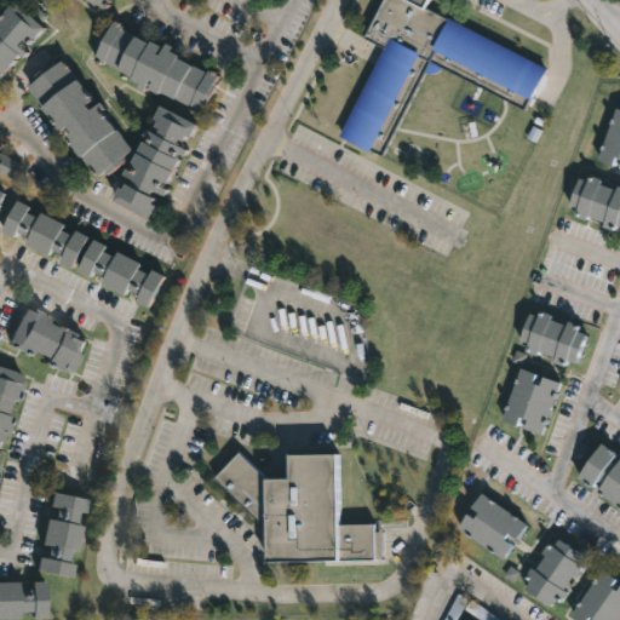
[(30,0),(34,3),(49,17),(42,24),(50,30),(38,44),(34,40),(30,44),(28,42),(24,47),(32,55),(27,61),(23,57),(0,82),(0,35),(1,36),(6,30),(0,24),(0,19),(3,17),(5,19),(19,3),(23,6),(28,0),(30,0)]
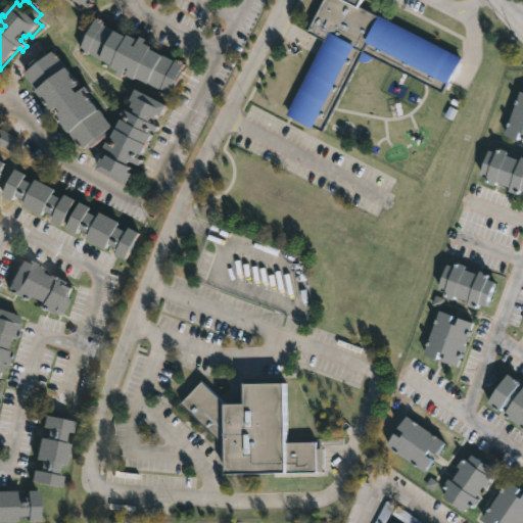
[(94,0),(96,2),(90,8),(85,4),(82,7),(75,0),(94,0)]
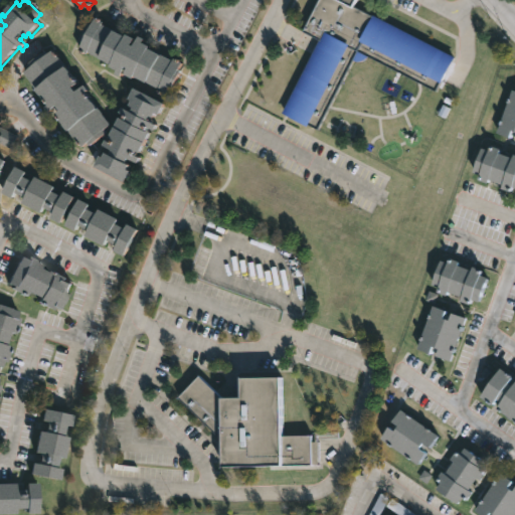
[(410,36),(452,56),(439,82),(357,42),(313,129),(279,112),(316,38),(300,30),(315,0),(353,0),(351,5),(410,36)]
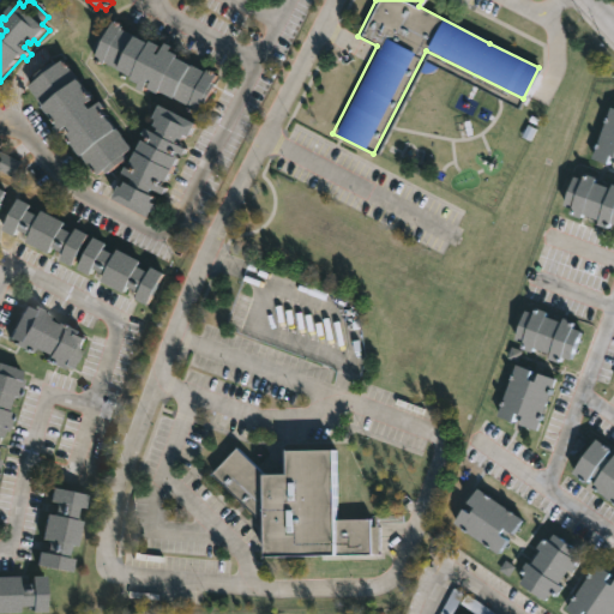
[(124,29),(164,48),(161,55),(164,56),(170,44),(175,47),(173,52),(181,56),(180,59),(209,73),(210,72),(220,77),(202,112),(164,92),(163,95),(152,90),(156,83),(154,82),(148,94),(142,90),(143,86),(134,82),(137,77),(98,58),(115,23),(124,28),(124,29)]
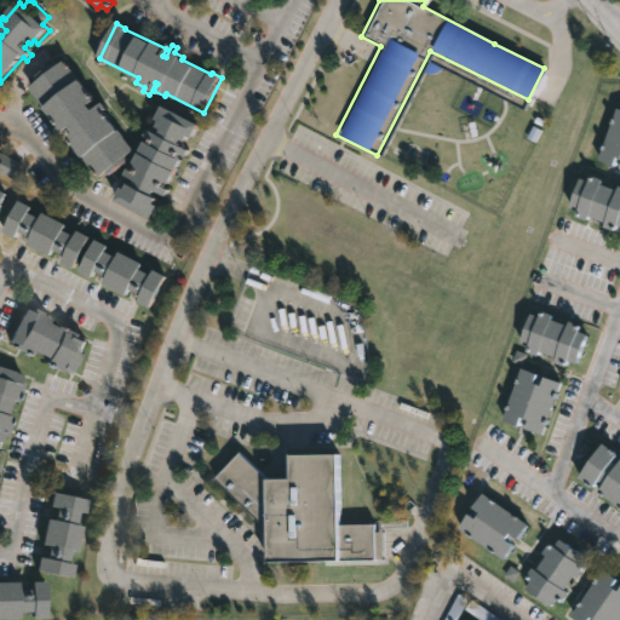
[(70,58),(79,69),(82,65),(108,101),(101,105),(104,112),(110,107),(115,113),(105,119),(130,153),(104,172),(80,138),(85,135),(81,128),(70,136),(67,131),(68,130),(35,84),(70,58)]
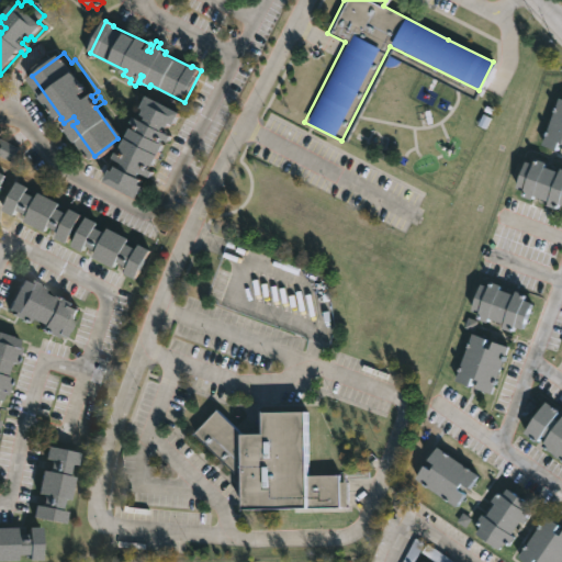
[(172,113),(165,128),(157,124),(153,132),(163,136),(160,142),(155,139),(154,143),(157,145),(144,168),(142,167),(141,169),(144,171),(141,178),(132,172),(130,178),(134,180),(132,186),(134,187),(128,199),(96,182),(101,169),(104,171),(108,167),(111,168),(113,164),(104,158),(108,153),(113,156),(115,152),(112,150),(123,127),(125,130),(127,126),(122,123),(125,115),(135,121),(137,117),(134,115),(136,110),(133,109),(139,96),(172,113)]
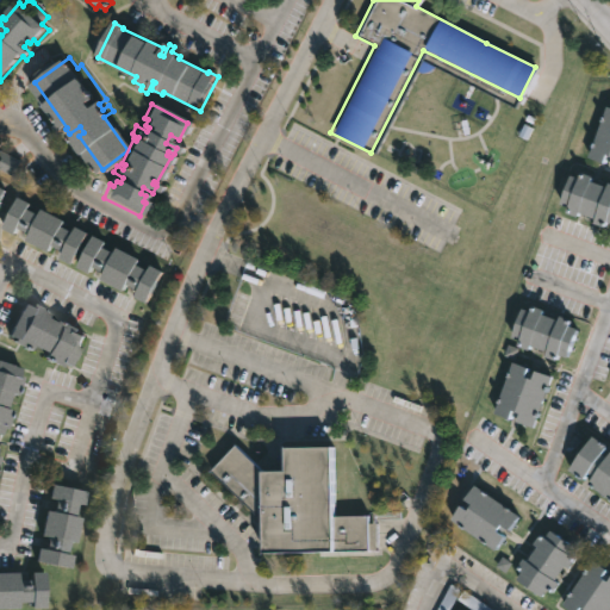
[(609,167),(607,166),(609,157),(602,155),(599,162),(585,157),(604,106),(609,107),(609,167)]
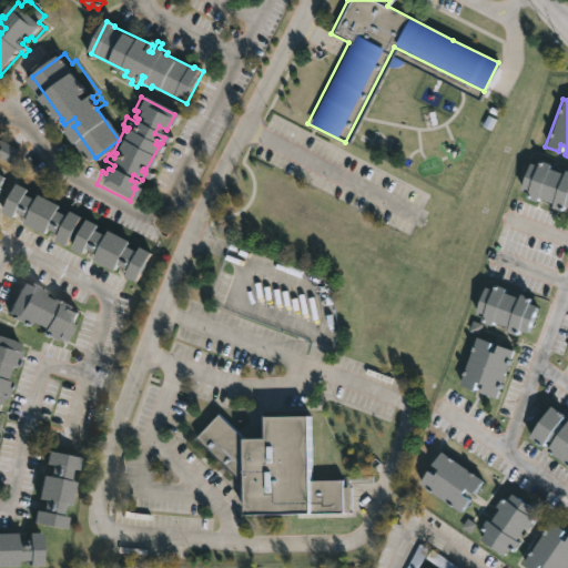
[(0,158),(13,164),(20,150),(0,140),(0,158)]
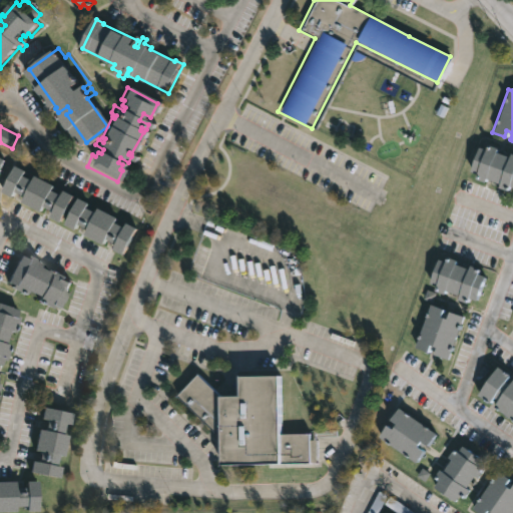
[(478,143),(496,149),(495,152),(507,157),(508,154),(512,155),(512,188),(507,186),(505,191),(495,187),(497,183),(484,179),(483,182),(472,178),(474,174),(468,171),(478,143)]
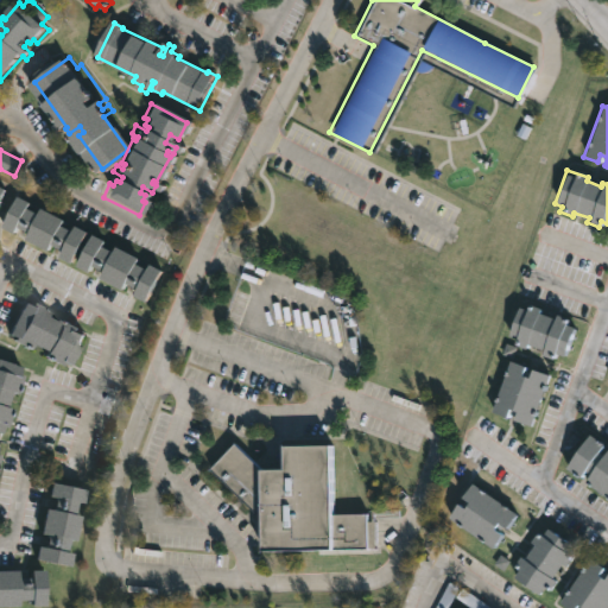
[(29,210),(39,216),(43,209),(67,221),(64,227),(75,232),(77,228),(89,234),(74,265),(62,259),(65,253),(54,247),(51,253),(27,241),(31,235),(19,229),(17,235),(5,229),(20,198),(32,204),(29,210)]
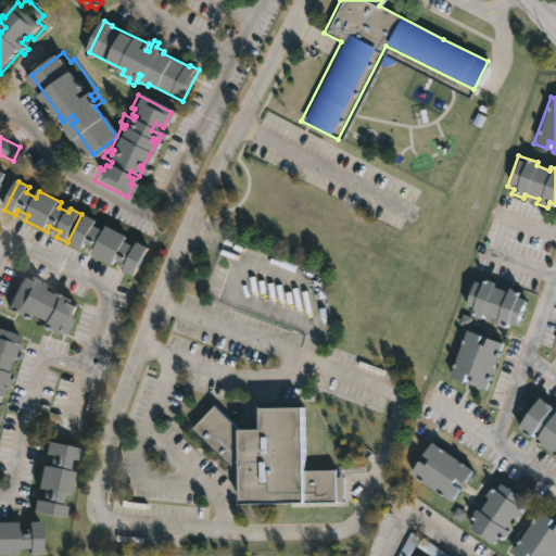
[(95,225),(105,230),(108,226),(128,236),(126,241),(136,247),(138,241),(150,247),(135,276),(124,270),(127,264),(116,258),(113,265),(92,254),(96,249),(86,243),(83,249),(72,243),(86,214),(97,220),(95,225)]
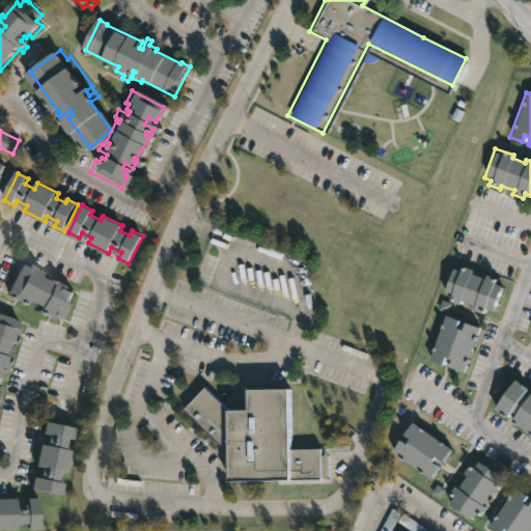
[(34,266),(50,274),(48,278),(59,284),(61,280),(76,288),(74,290),(81,295),(66,320),(61,317),(59,320),(45,313),(47,309),(34,302),(32,307),(18,299),(19,297),(12,294),(17,286),(16,285),(27,267),(32,270),(34,266)]
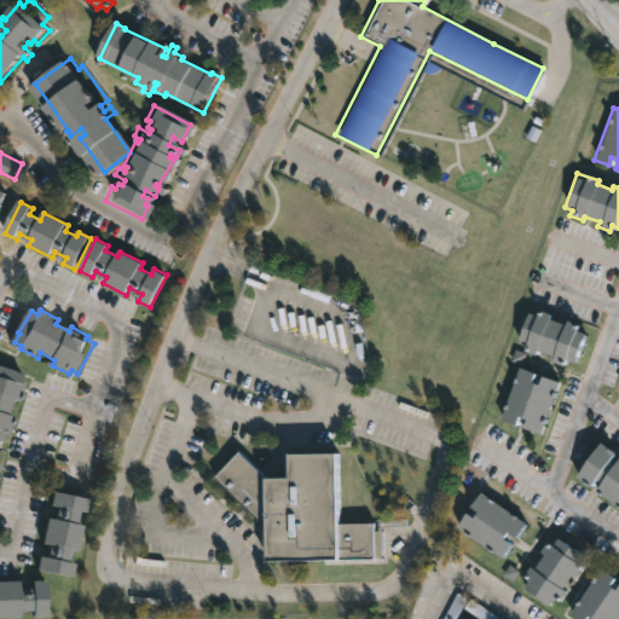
[(548,316),(547,319),(563,325),(565,322),(576,325),(574,330),(583,334),(573,364),(563,360),(561,368),(549,363),(551,358),(534,352),(533,356),(522,352),(524,346),(515,343),(526,313),(534,317),(536,311),(548,316)]
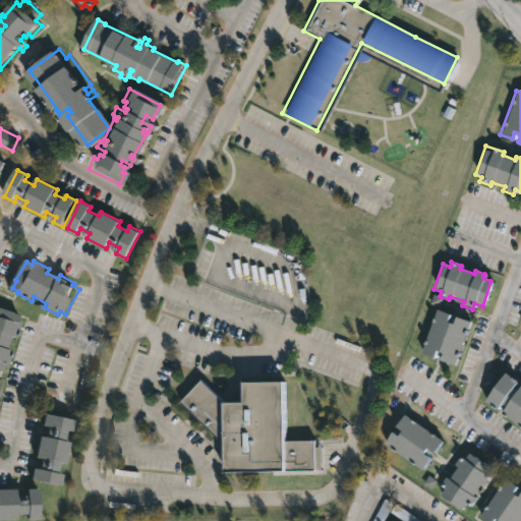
[(0,308),(23,317),(21,323),(24,324),(19,340),(14,339),(11,351),(16,352),(11,367),(8,366),(6,373),(0,371),(0,308)]
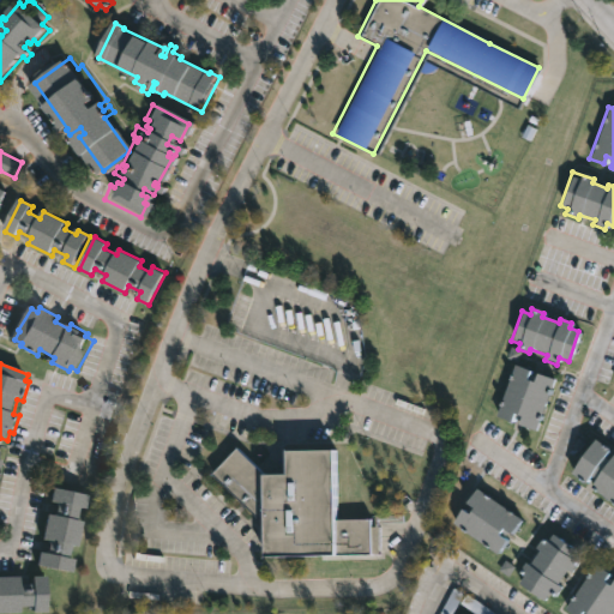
[(533,383),(536,374),(552,380),(546,396),(549,397),(543,414),(540,413),(533,432),(516,426),(519,417),(512,415),(509,423),(493,419),(512,366),(528,372),(525,380),(533,383)]
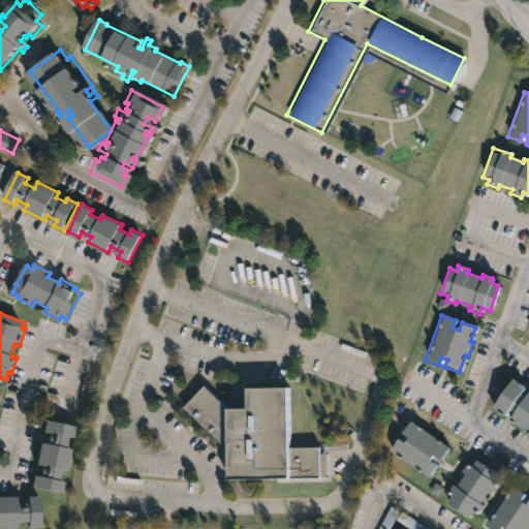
[(523,398),(524,398),(528,392),(528,434),(507,419),(511,414),(507,411),(503,417),(490,408),(511,378),(525,387),(520,395),(523,398)]
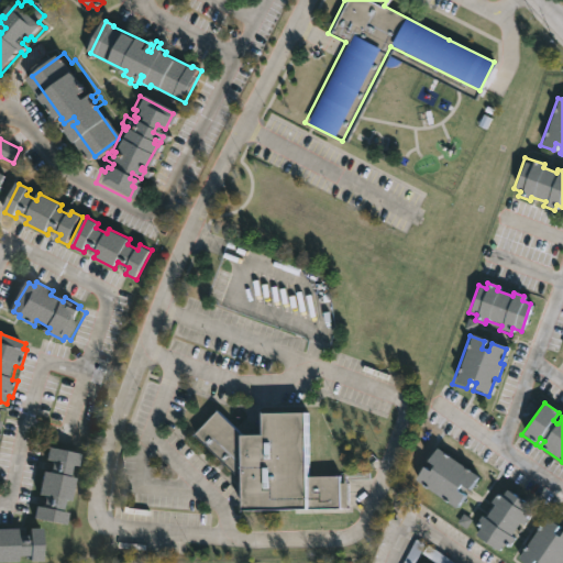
[(305,412),(305,476),(337,476),(337,484),(344,484),(344,509),(241,510),(240,481),(191,435),(213,412),(240,435),(261,434),(261,412),(305,412)]
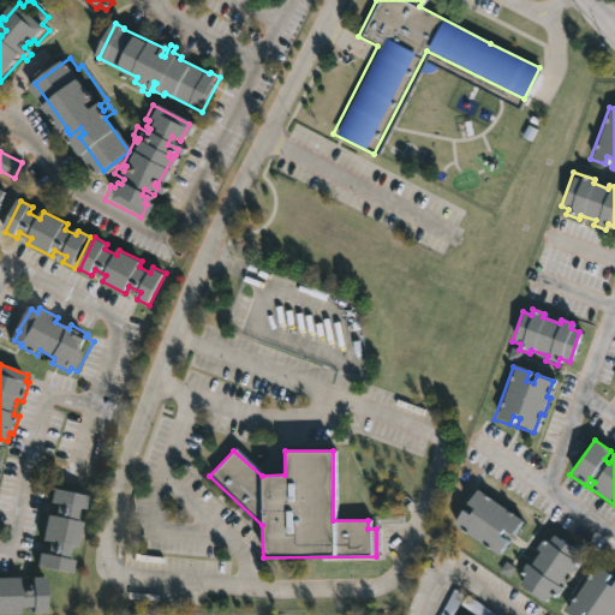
[(95,494),(93,507),(87,506),(83,518),(89,519),(84,545),(78,544),(76,557),(81,559),(77,572),(42,565),(46,550),(53,551),(57,539),(48,537),(54,513),(61,514),(65,501),(57,500),(60,485),(95,494)]
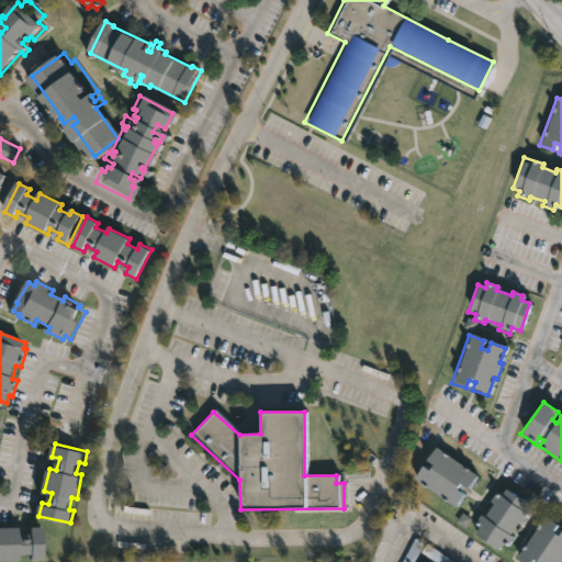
[(434,448),(456,463),(458,461),(474,472),(465,486),(462,484),(459,490),(461,491),(452,504),(414,478),(420,468),(427,472),(430,467),(424,462),(434,448)]
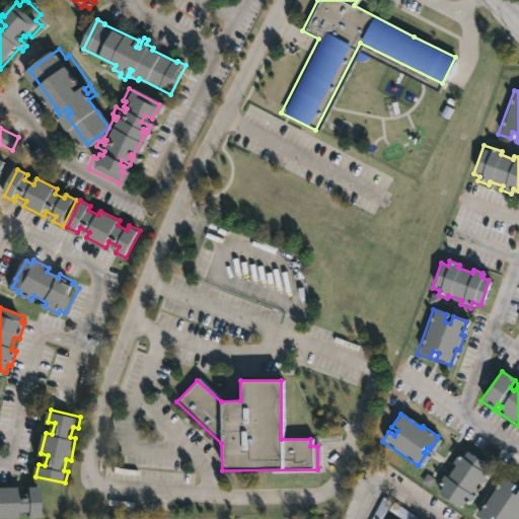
[(466,449),(487,463),(483,469),(488,473),(482,482),(478,479),(470,492),(473,494),(467,503),(463,500),(459,506),(438,491),(442,485),(438,482),(444,473),(446,475),(455,463),(452,461),(458,452),(462,455),(466,449)]
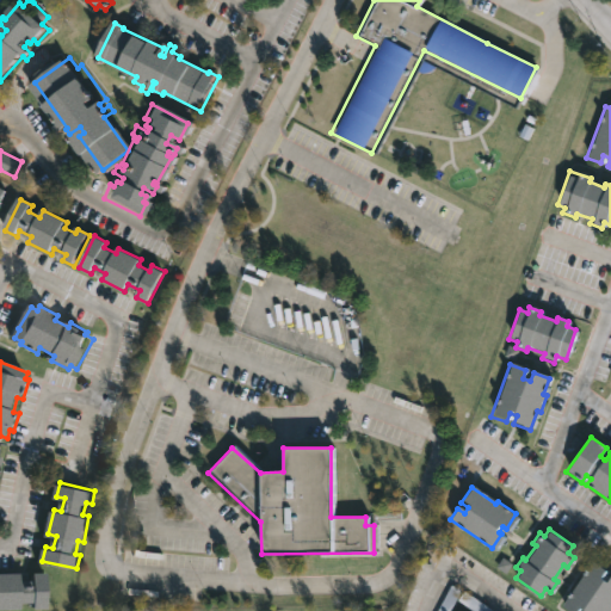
[(600,576),(604,579),(609,572),(610,573),(610,610),(585,610),(586,610),(580,606),(576,610),(568,610),(560,605),(591,560),(605,569),(600,576)]
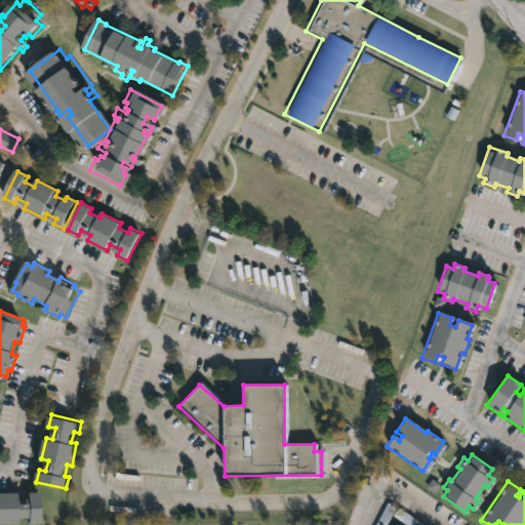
[(44,492),(44,523),(33,523),(33,518),(22,518),(22,523),(0,523),(0,492),(22,492),(22,498),(33,498),(32,492),(44,492)]
